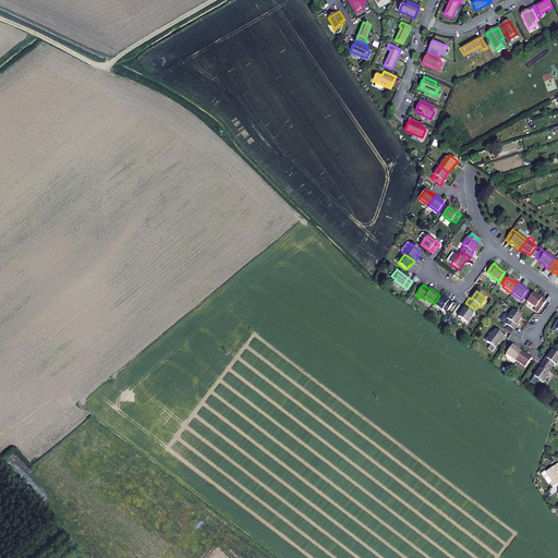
[(533,311),(537,313),(546,301),(542,298),(541,299),(533,293),(526,302),(535,307),(533,311)]
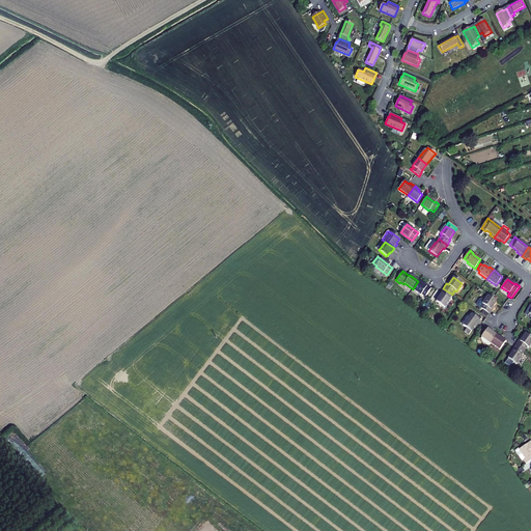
[(421,294),(424,297),(430,288),(427,285),(426,286),(418,281),(413,289),(420,295),(421,294)]
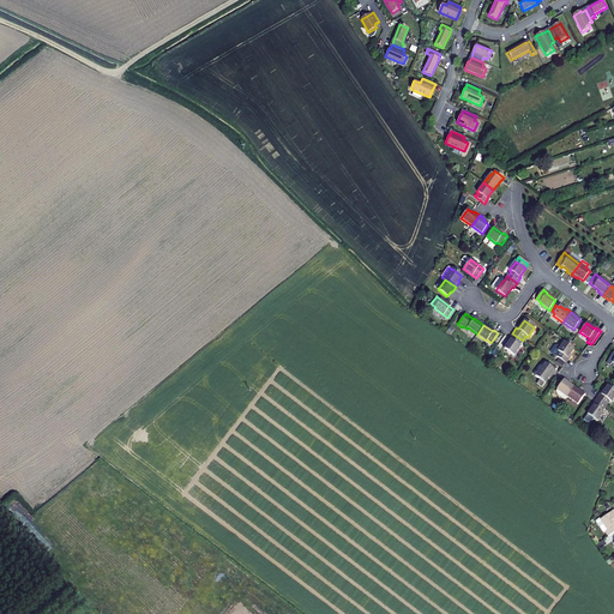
[(504,349),(513,355),(521,347),(519,345),(523,341),(512,333),(509,338),(511,339),(504,349)]
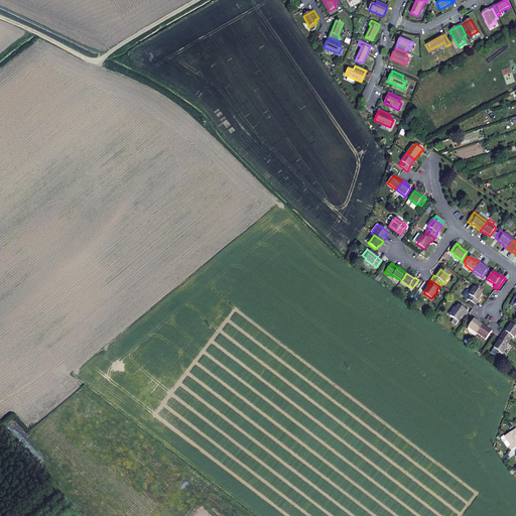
[(483,293),(475,287),(471,292),(469,290),(467,290),(463,296),(475,305),(478,301),(477,300),(483,293)]
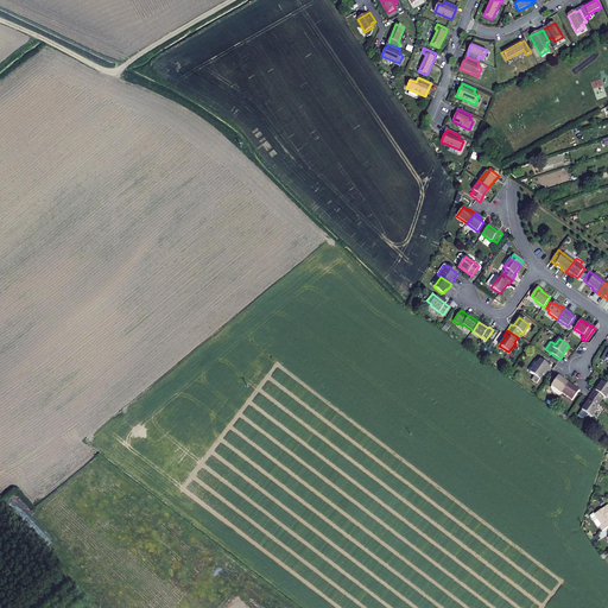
[(530,372),(539,379),(546,371),(548,371),(550,367),(540,360),(538,363),(537,363),(530,372)]
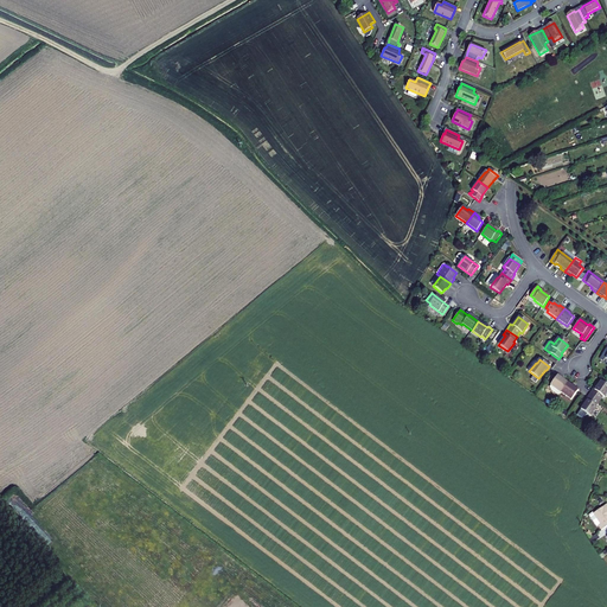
[(550,385),(561,393),(567,383),(562,379),(563,378),(557,375),(550,385)]
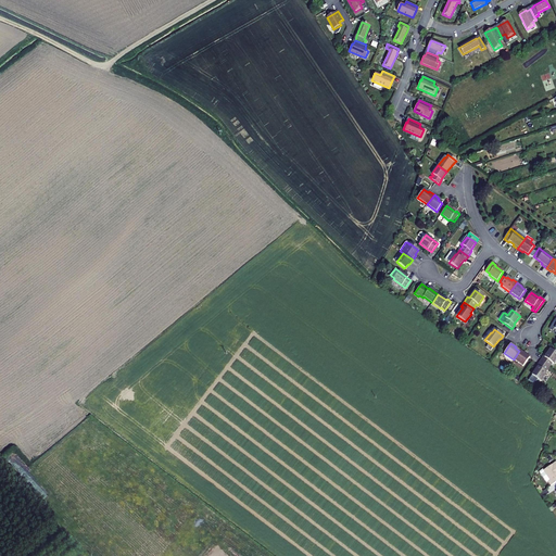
[(543,356),(540,361),(548,367),(552,363),(553,364),(555,358),(555,353),(551,349),(544,357),(543,356)]
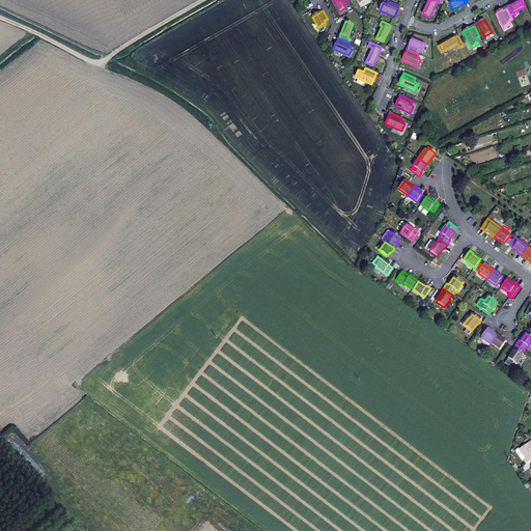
[(491,343),(499,350),(506,340),(501,337),(501,338),(496,335),(491,343)]
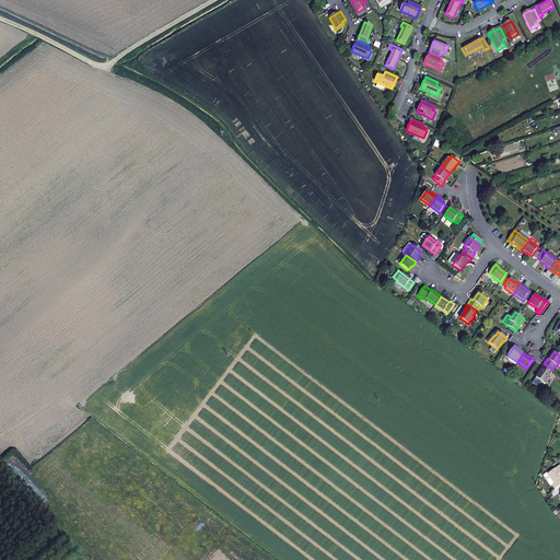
[(535,377),(544,384),(550,375),(549,374),(552,370),(544,363),(540,369),(541,370),(535,377)]
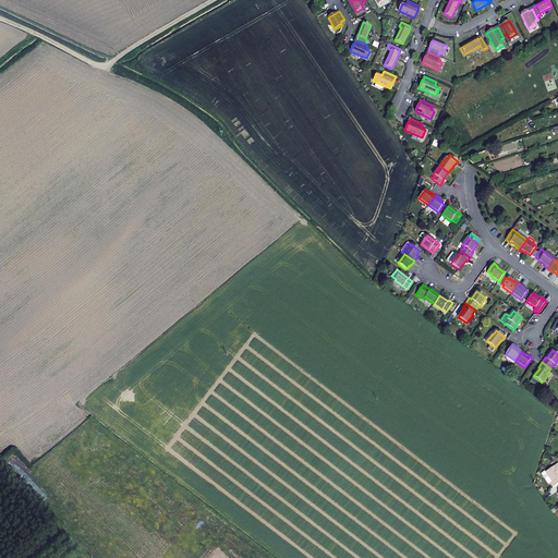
[(557,464),(546,472),(545,471),(542,474),(548,484),(550,484),(553,487),(557,483),(557,464)]
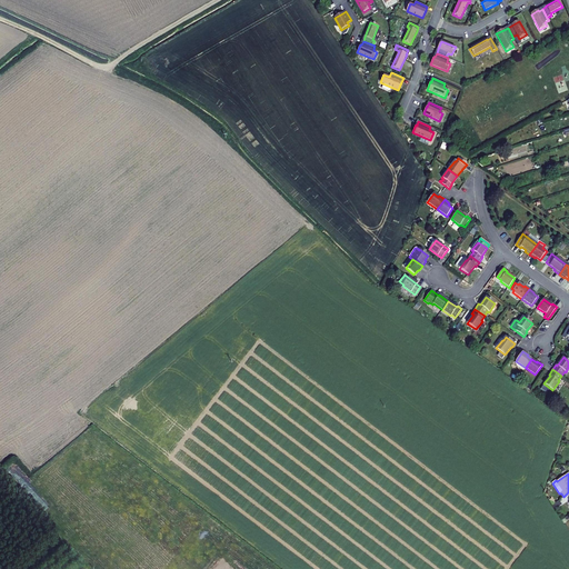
All buildings are outlined.
